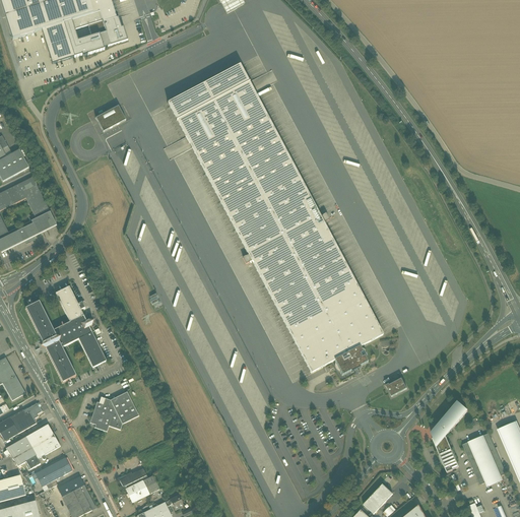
[(1,0),(13,38),(42,28),(63,21),(72,18),(93,12),(89,0),(1,0)]
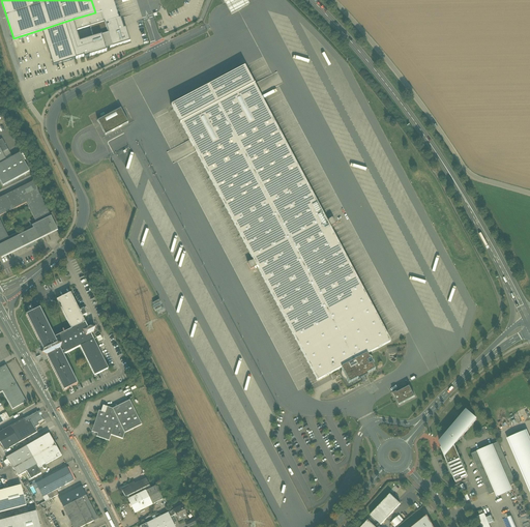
[(91,0),(95,12),(101,10),(105,21),(118,16),(113,0),(91,0)]
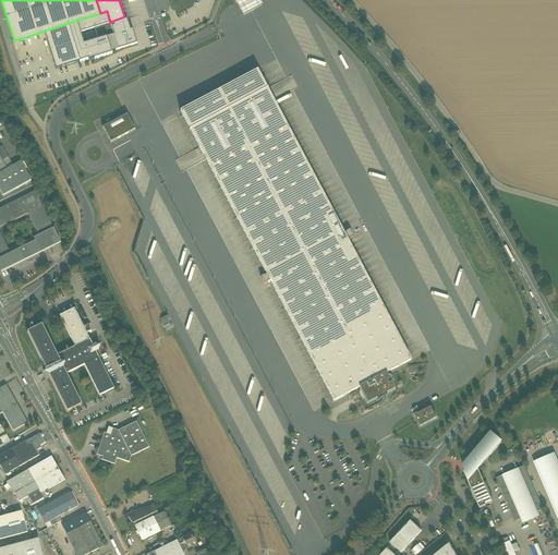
[(263,2),(261,0),(237,0),(243,12),(263,2)]
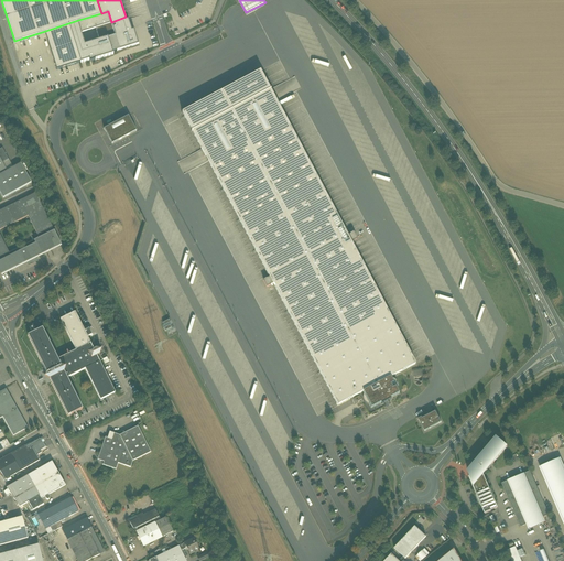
[(78,20),(80,30),(95,25),(99,38),(115,32),(111,22),(108,11),(101,13),(78,20)]
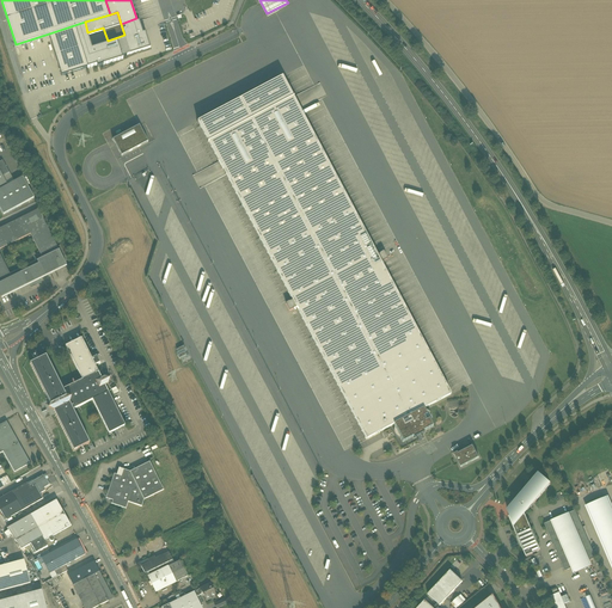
[(136,18),(121,24),(124,35),(108,41),(92,45),(87,32),(85,22),(74,25),(87,65),(97,62),(97,65),(103,63),(103,62),(123,56),(122,54),(151,44),(145,29),(142,30),(141,26),(140,26),(136,18)]
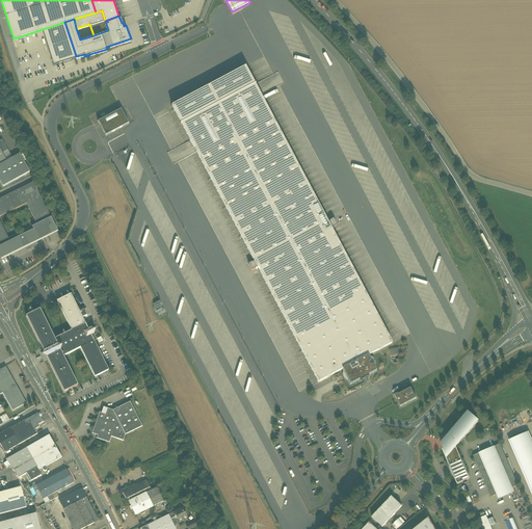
[(64,22),(43,29),(53,63),(74,57),(76,56),(64,22)]
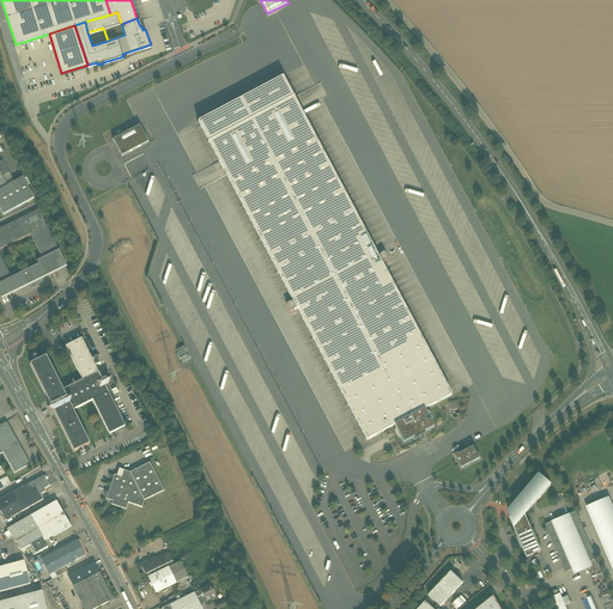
[(451,393),(381,260),(377,253),(283,74),(198,119),(292,298),(296,304),(366,437),(394,422),(424,407),(451,393)]
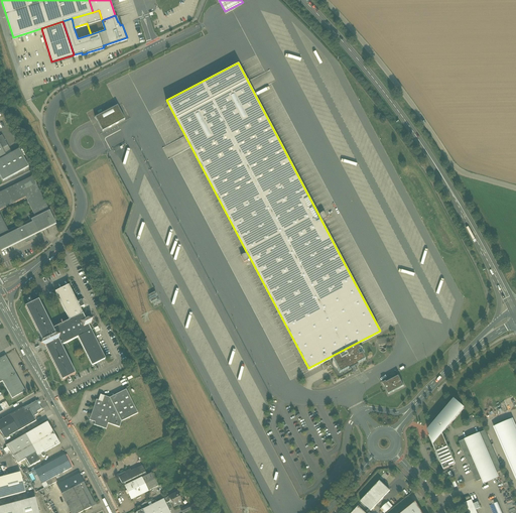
[(95,115),(103,129),(124,117),(117,104),(95,115)]
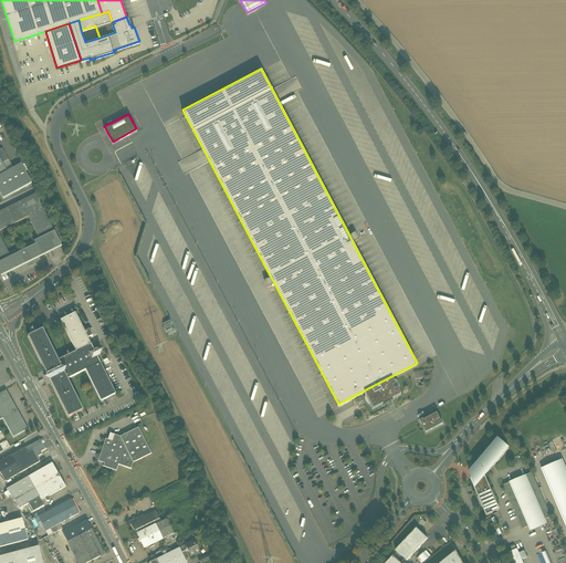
[(13,165),(9,157),(3,160),(7,168),(13,165)]
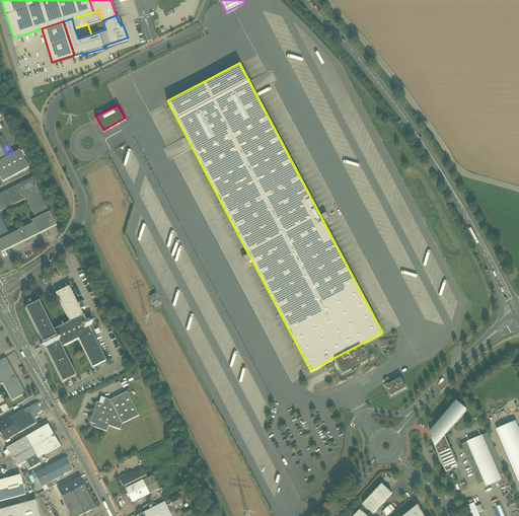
[(12,151),(6,154),(0,157),(0,173),(3,179),(28,165),(19,147),(12,151)]
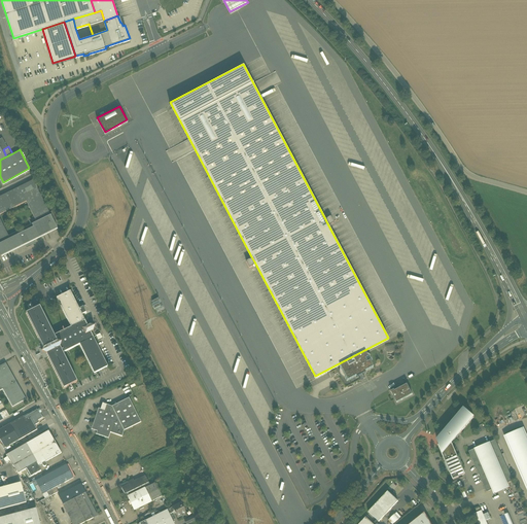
[(8,233),(0,216),(0,211),(26,199),(36,219),(50,212),(33,177),(0,194),(0,240),(33,224),(32,221),(8,233)]
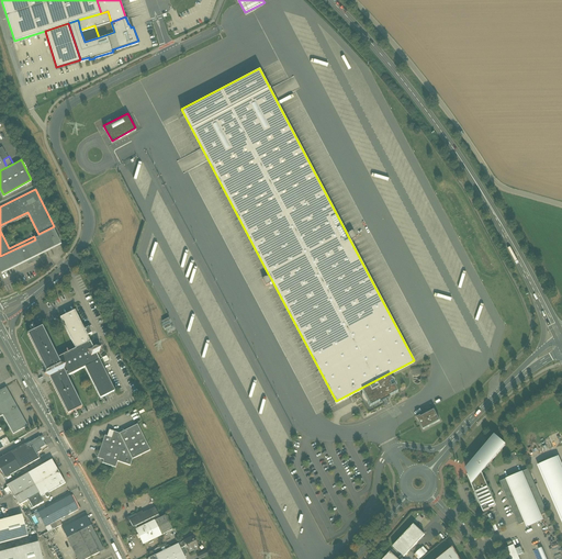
[(60,241),(54,226),(38,234),(34,236),(35,239),(0,256),(0,269),(1,270),(60,241)]
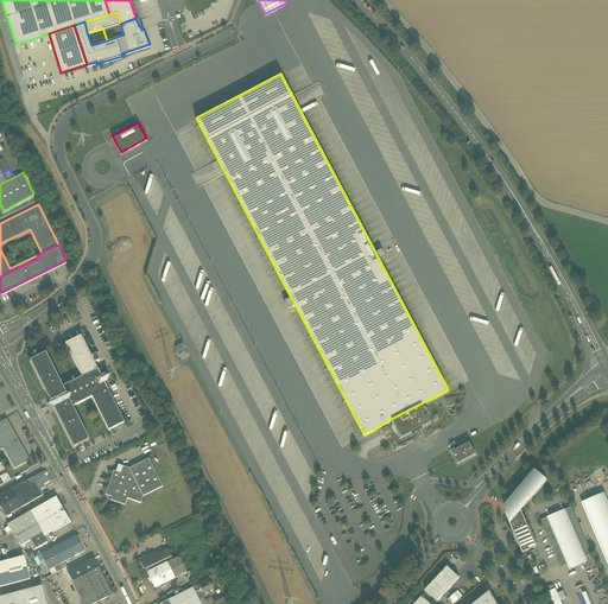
[(381,247),(374,250),(378,258),(385,254),(381,247)]
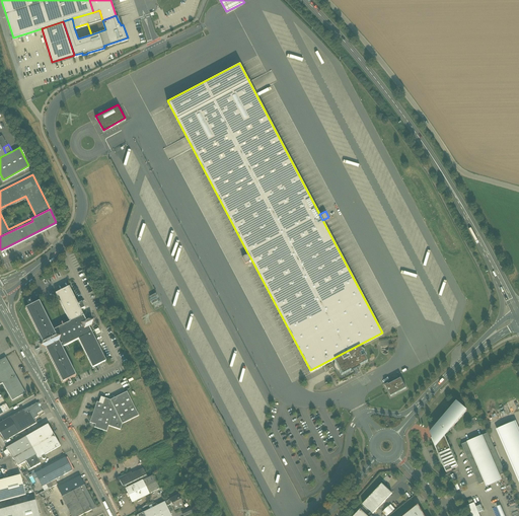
[(245,261),(250,258),(247,252),(242,255),(245,261)]
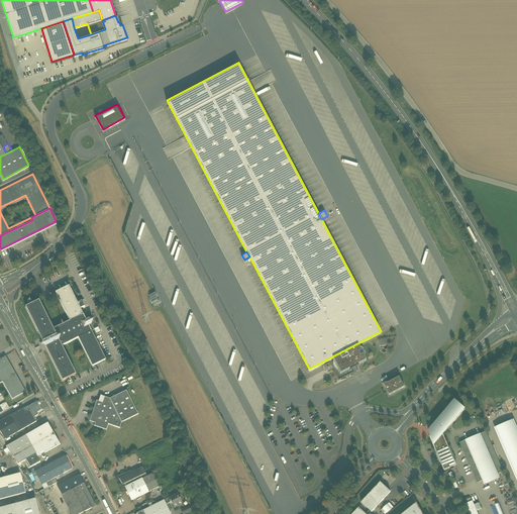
[(70,318),(53,326),(62,343),(67,341),(78,335),(92,364),(95,363),(97,362),(99,361),(105,356),(89,323),(91,322),(93,317),(88,316),(86,317),(80,306),(78,300),(69,283),(56,290),(70,318)]
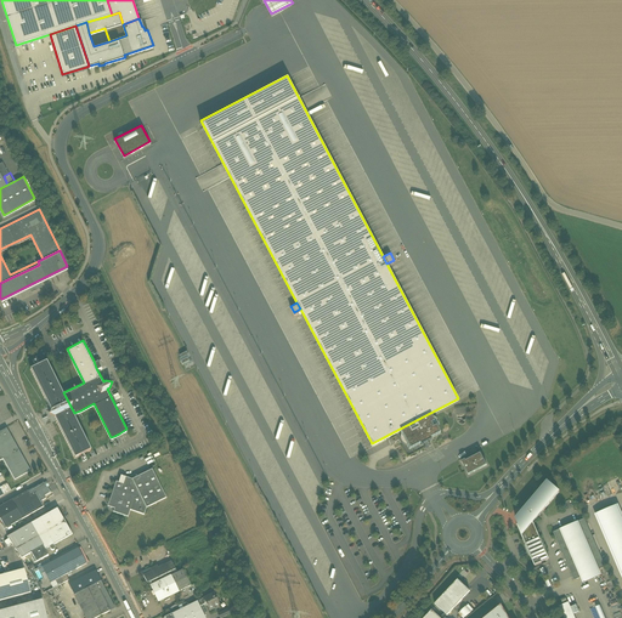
[(190,357),(187,355),(188,353),(188,352),(186,349),(180,352),(181,356),(180,356),(181,358),(182,361),(190,357)]
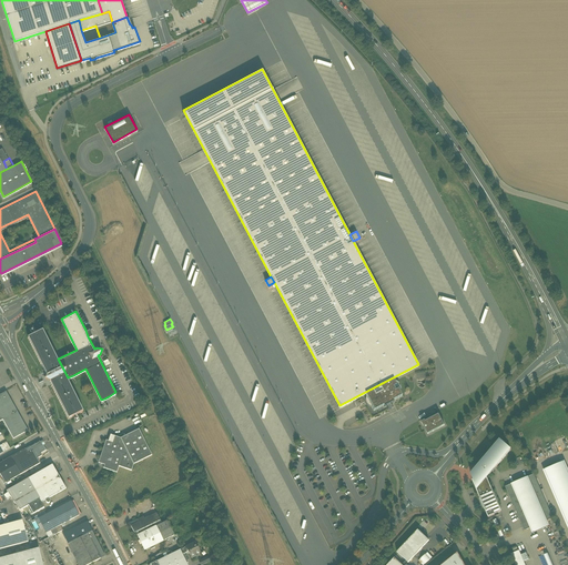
[(30,339),(44,369),(50,371),(53,377),(51,382),(67,412),(68,416),(72,414),(75,413),(83,409),(68,377),(58,359),(42,328),(36,331),(31,333),(28,335),(30,339)]
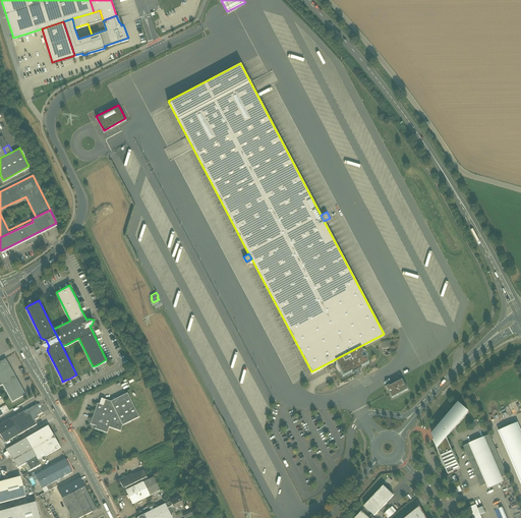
[(368,360),(360,346),(335,359),(343,375),(351,369),(352,371),(360,366),(360,365),(368,360)]
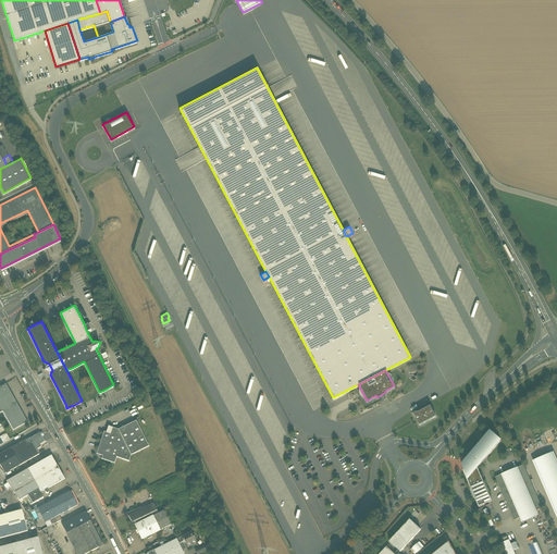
[(0,409),(2,408),(13,427),(27,419),(5,381),(0,384),(0,409)]
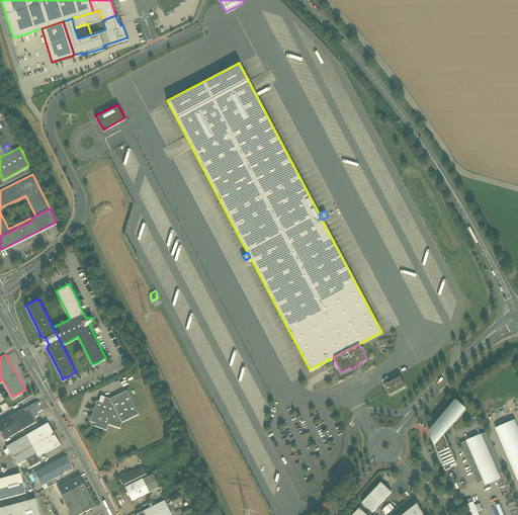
[(386,385),(391,394),(406,384),(401,375),(387,381),(387,380),(384,382),(386,385)]
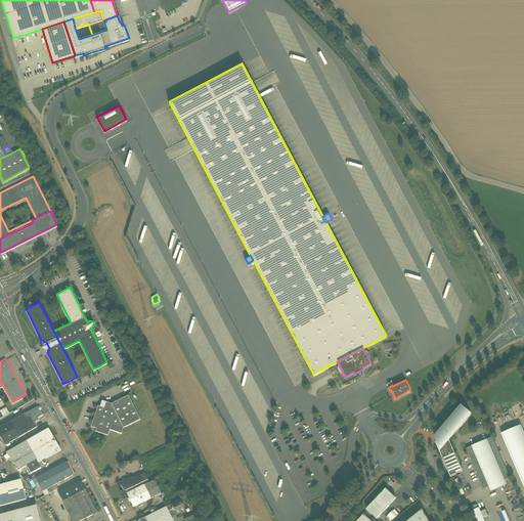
[(95,429),(107,433),(110,427),(121,431),(123,426),(140,417),(128,393),(112,401),(105,399),(103,405),(99,404),(97,403),(90,424),(96,426),(95,429)]
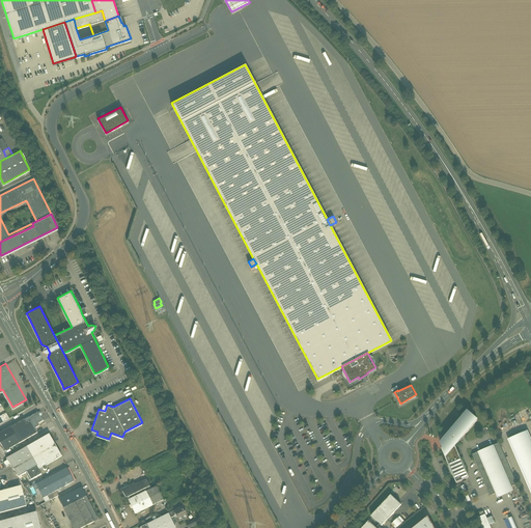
[(37,409),(28,414),(34,425),(39,423),(37,421),(43,418),(39,414),(42,413),(39,410),(37,411),(37,409)]
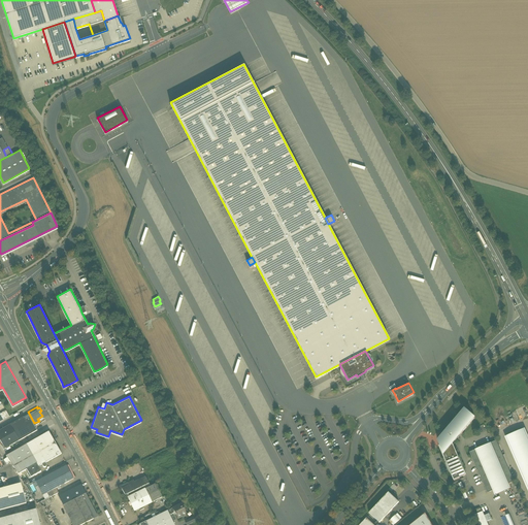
[(438,439),(440,444),(442,449),(452,438),(453,437),(455,438),(457,436),(459,433),(474,416),(466,407),(464,406),(444,430),(446,431),(443,432),(444,433),(438,439)]
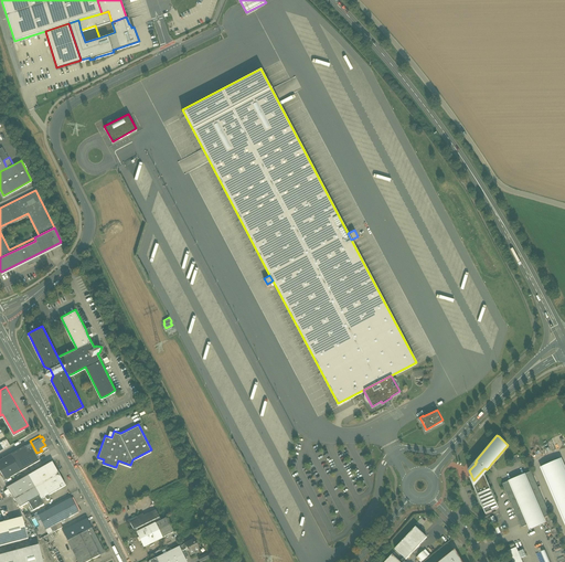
[(0,439),(0,447),(10,443),(7,436),(0,439)]
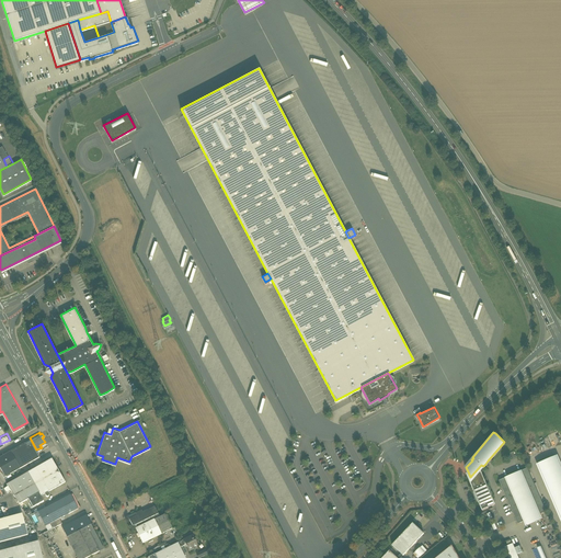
[(39,455),(36,450),(30,437),(10,448),(20,466),(39,455)]
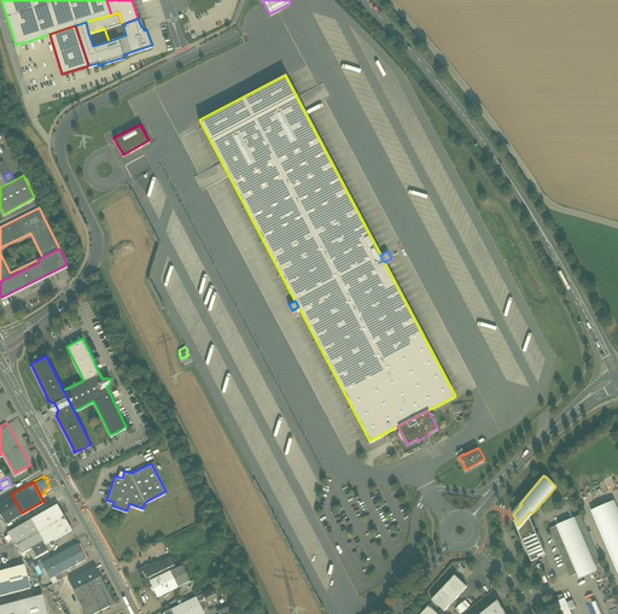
[(0,513),(6,522),(22,513),(11,493),(0,500),(0,513)]
